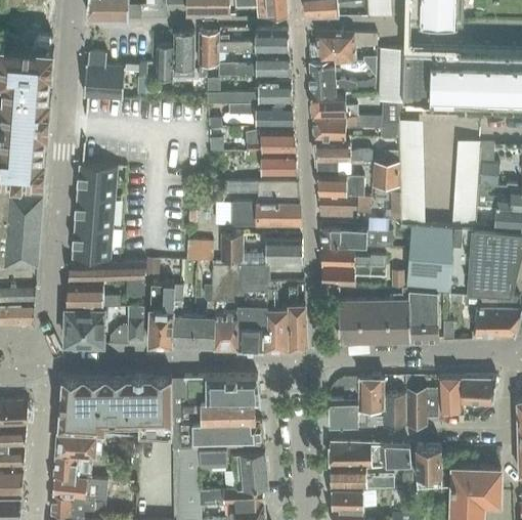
[(39,185),(44,185),(46,158),(45,158),(46,137),(49,137),(52,98),(47,98),(49,76),(52,76),(53,50),(48,50),(49,42),(52,42),(55,0),(7,0),(4,47),(0,47),(0,128),(1,128),(0,144),(0,261),(36,260),(38,260),(43,190),(39,190),(39,185)]
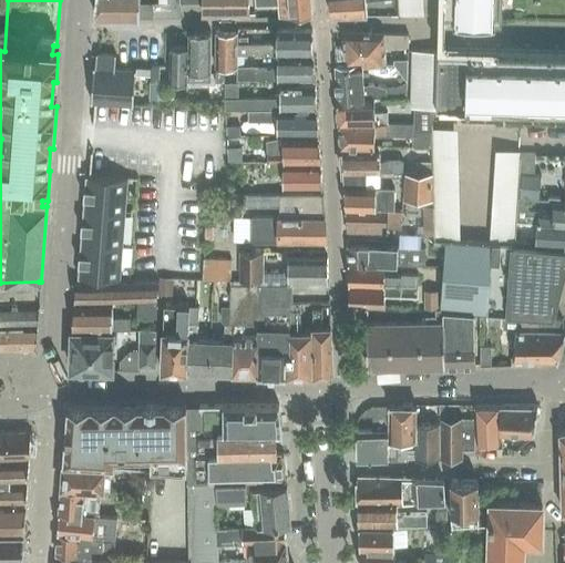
[(139,6),(137,0),(94,0),(93,21),(178,20),(180,6),(178,0),(165,0),(166,6),(139,6)]
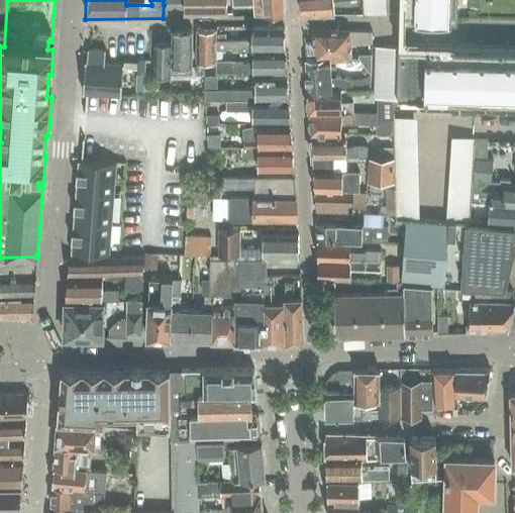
[(183,0),(184,5),(184,17),(205,17),(204,0),(183,0)]
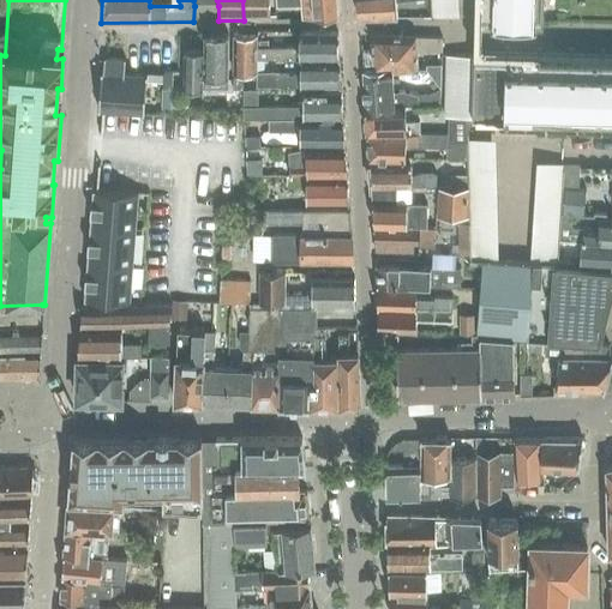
[(243,0),(244,20),(270,20),(268,0),(243,0)]
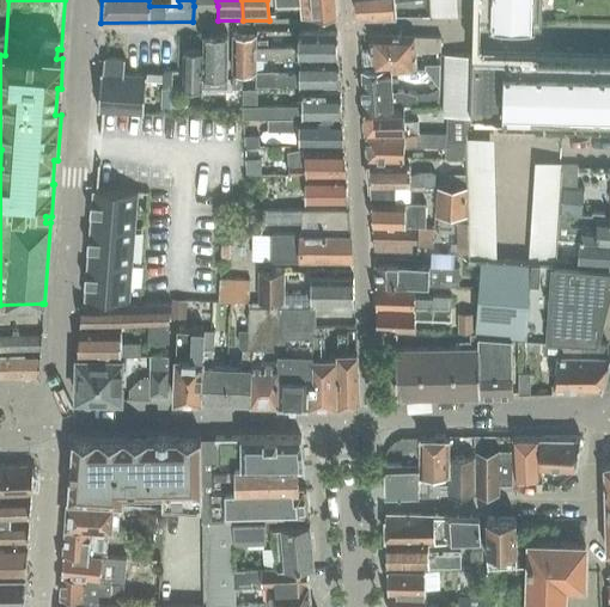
[(299,22),(335,22),(333,0),(272,0),(274,20),(288,18),(288,23),(299,22)]
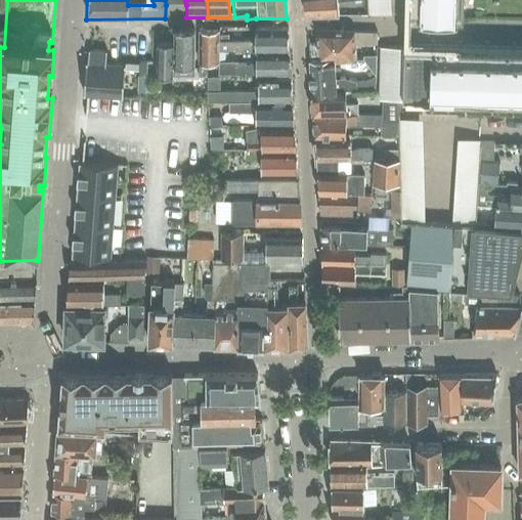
[(338,18),(336,2),(362,0),(302,0),(304,18),(338,18)]
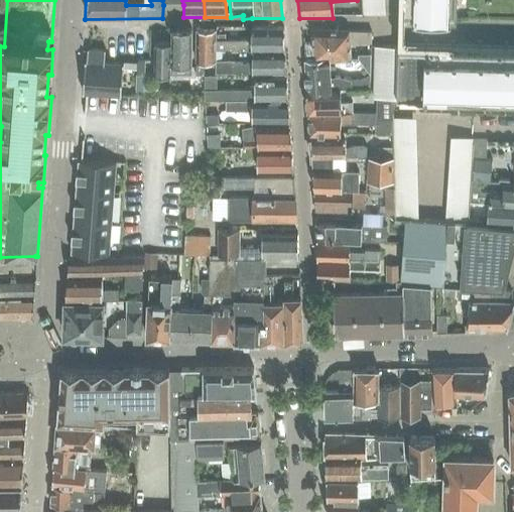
[(403,0),(403,21),(455,22),(455,0),(403,0)]
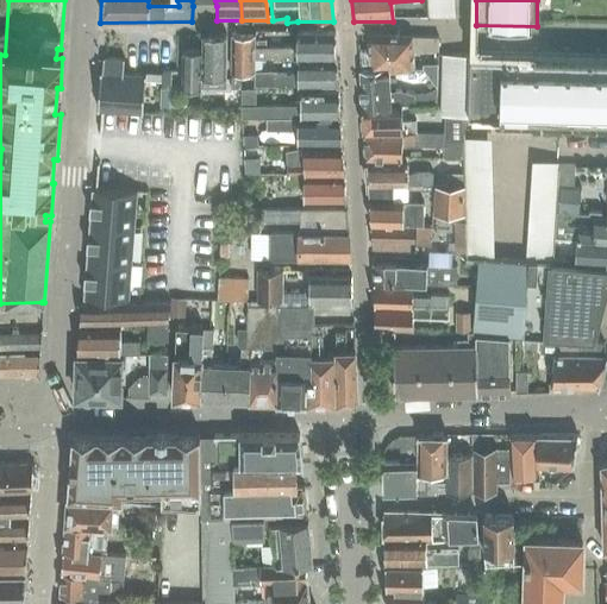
[(267,62),(296,62),(336,63),(333,36),(295,36),(295,51),(267,50),(254,50),(254,62),(267,62)]
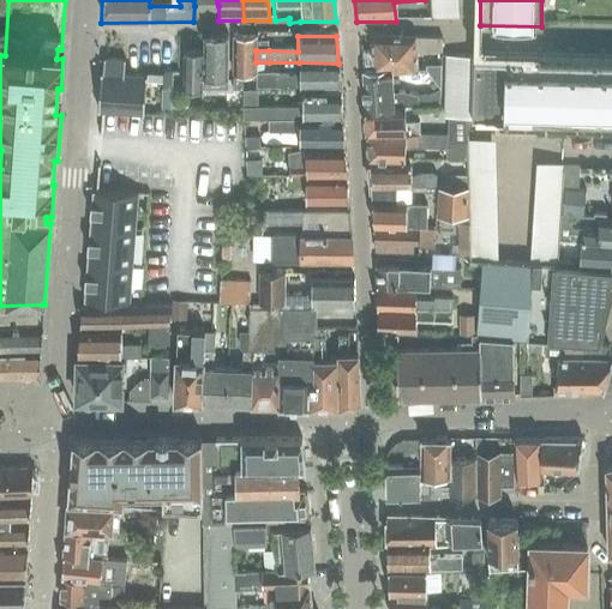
[(232,76),(255,76),(256,76),(256,74),(256,62),(256,50),(256,38),(232,38),(232,76)]
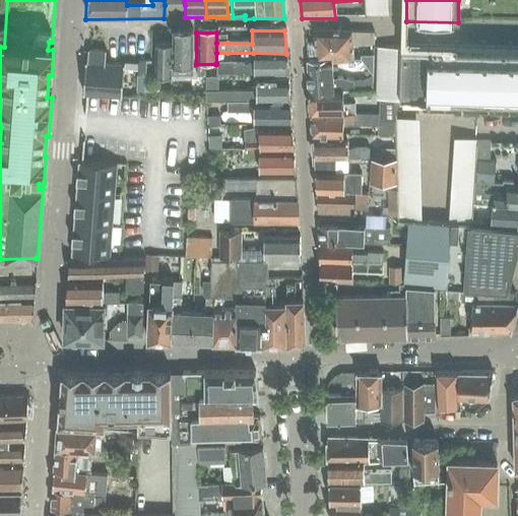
[(172,49),(171,68),(192,69),(192,34),(172,34),(172,46),(172,49)]
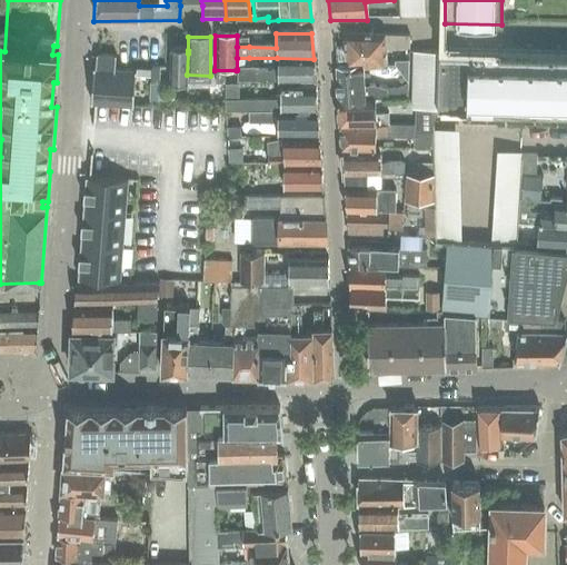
[(341,51),(341,59),(346,60),(346,66),(362,65),(362,71),(387,69),(386,46),(394,45),(408,46),(408,37),(393,37),(385,37),(351,37),(344,42),(345,49),(341,51)]
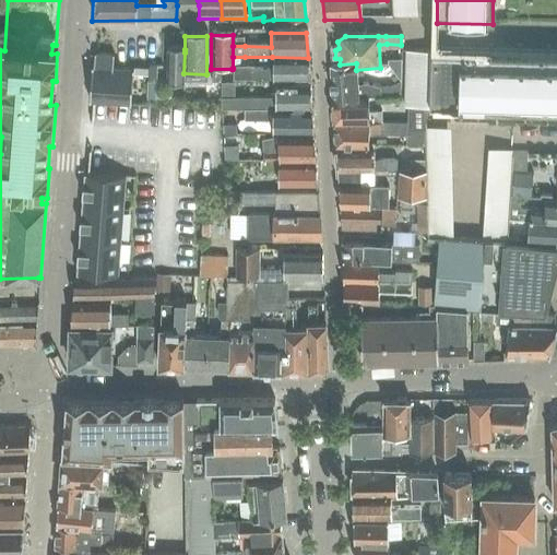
[(184,84),(184,73),(185,52),(185,49),(167,49),(166,84),(184,84)]
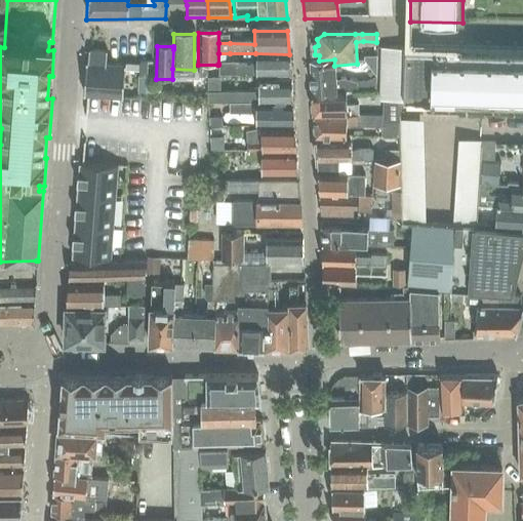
[(522,106),(522,53),(380,50),(379,103),(522,106)]
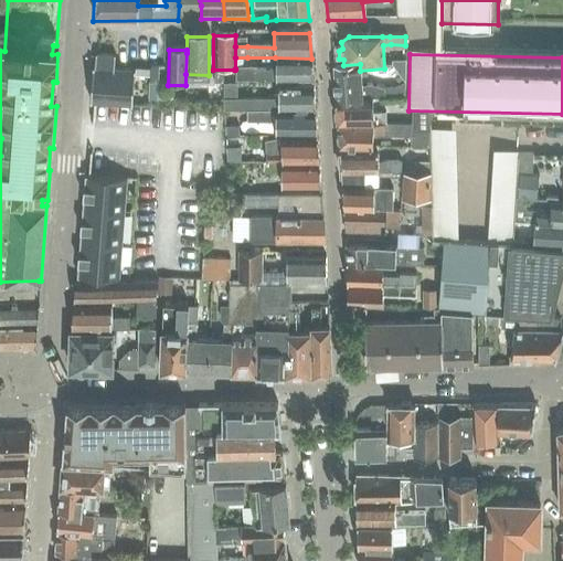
[(130,107),(134,72),(113,71),(114,57),(94,56),(94,59),(93,69),(92,69),(91,71),(92,71),(91,82),(89,83),(91,83),(89,90),(89,92),(89,102),(88,102),(88,104),(93,105),(94,105),(99,105),(130,107)]
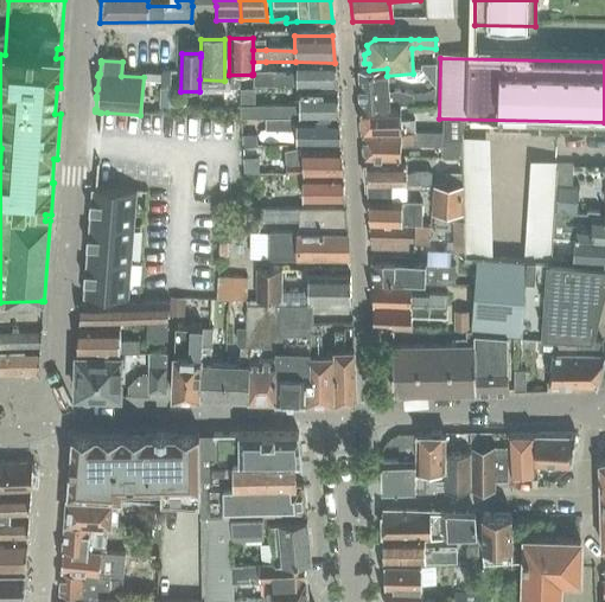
[(273,77),(273,74),(253,74),(253,75),(252,75),(252,89),(336,89),(335,63),(295,62),(297,77),(273,77)]
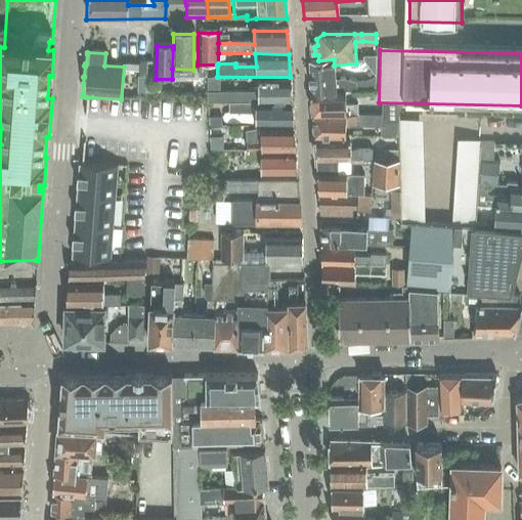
[(336,93),(344,93),(355,92),(355,84),(343,81),(335,81),(334,66),(329,66),(329,63),(308,65),(310,95),(336,93)]
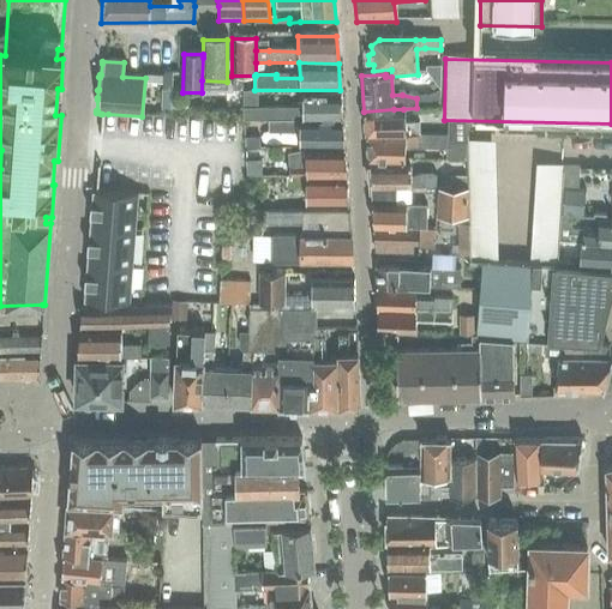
[(177,113),(178,92),(171,92),(162,91),(161,91),(161,113),(177,113)]
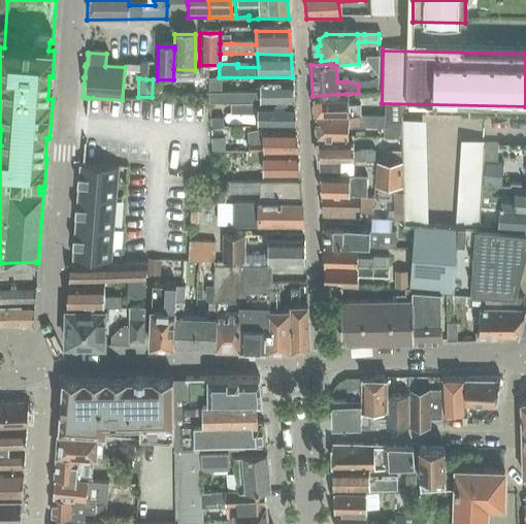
[(230,105),(294,105),(292,82),(259,82),(259,95),(239,95),(239,96),(208,96),(208,105),(230,105)]
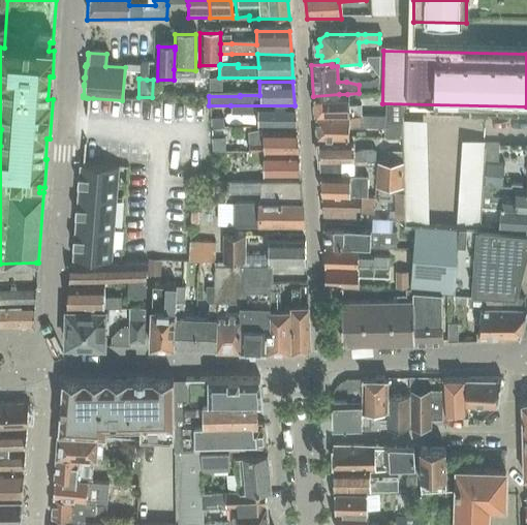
[(348,109),(347,94),(339,94),(313,96),(314,117),(361,118),(361,107),(348,109)]
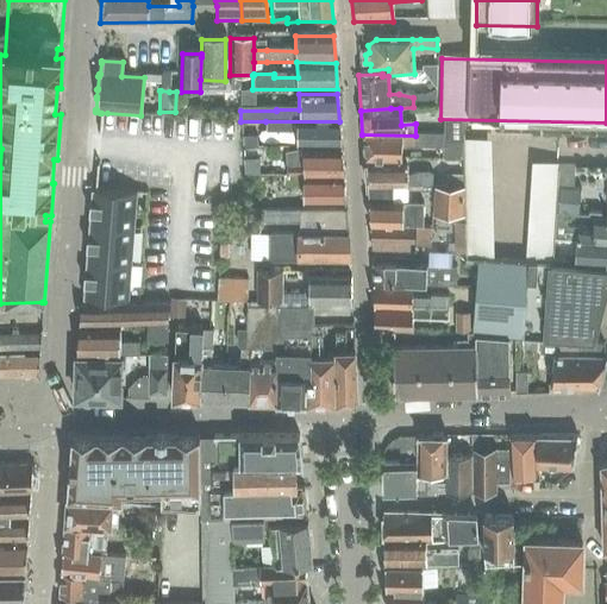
[(342,148),(339,121),(266,121),(266,133),(295,133),(296,148),(342,148)]
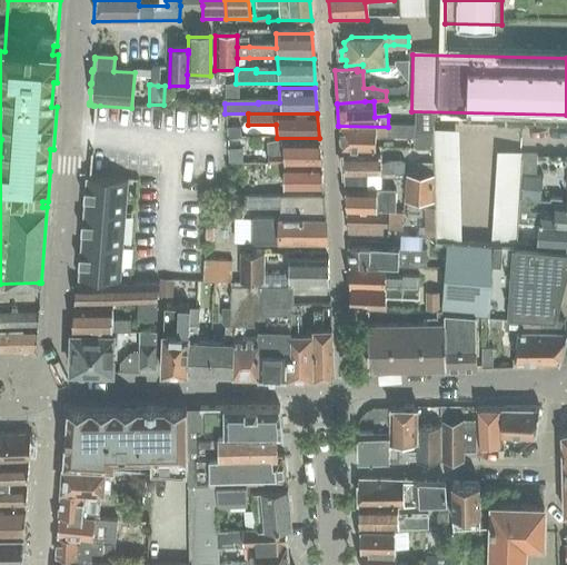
[(338,126),(340,151),(375,152),(375,139),(388,139),(395,140),(395,137),(414,137),(414,134),(414,128),(388,127),(338,126)]
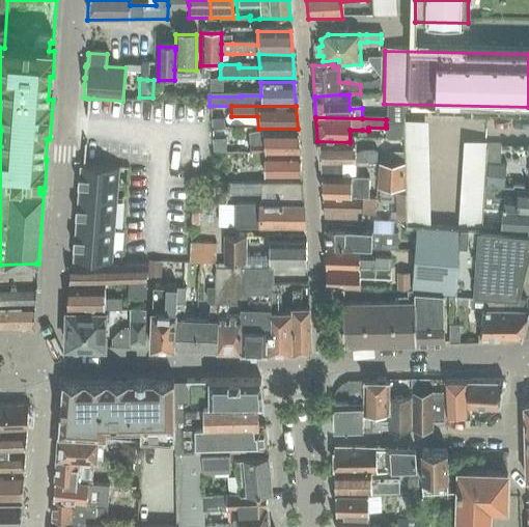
[(401,126),(386,125),(386,128),(385,140),(402,141),(401,126)]
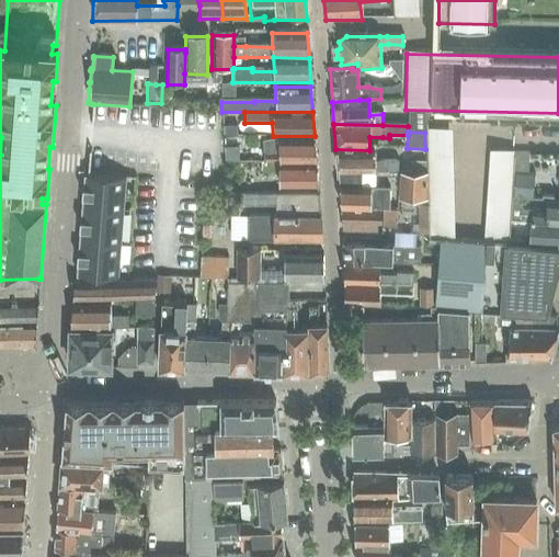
[(316,165),(315,140),(278,140),(263,143),(263,165),(316,165)]
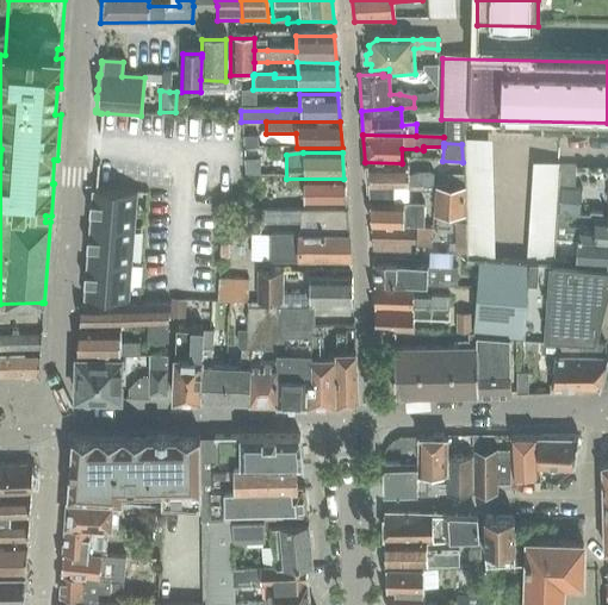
[(525,164),(523,260),(546,260),(548,164),(525,164)]
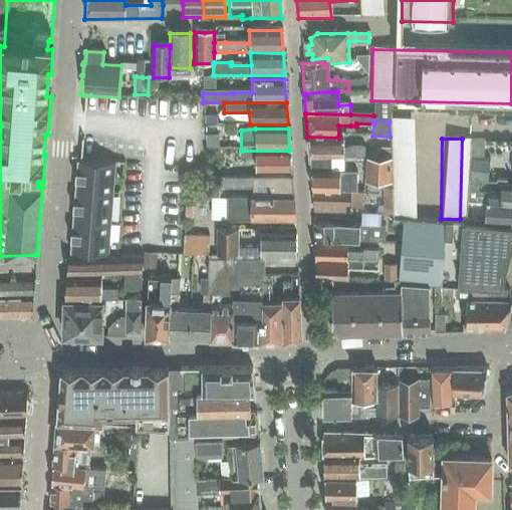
[(308,160),(343,160),(363,159),(363,149),(357,147),(351,147),(343,150),(342,141),(307,140),(308,160)]
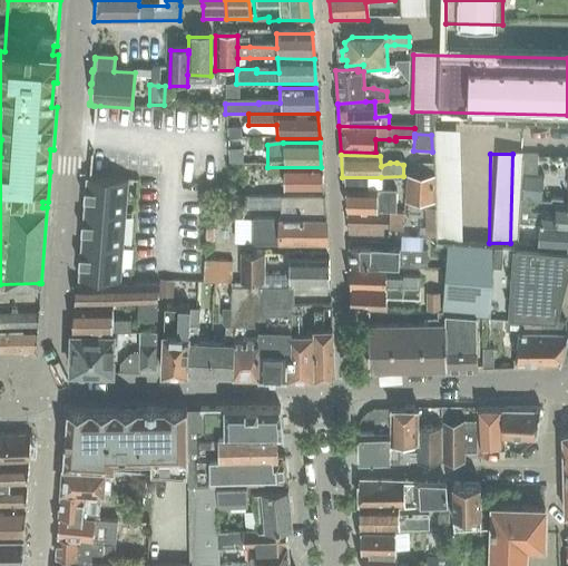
[(521,158),(520,177),(536,178),(537,158),(521,158)]
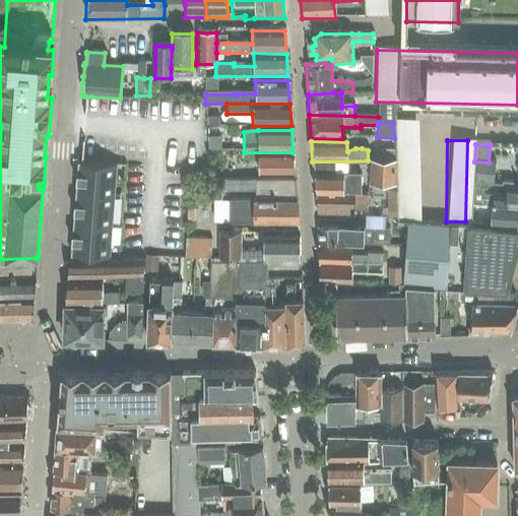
[(293,152),(244,152),(241,152),(241,160),(258,160),(258,175),(295,175),(293,152)]
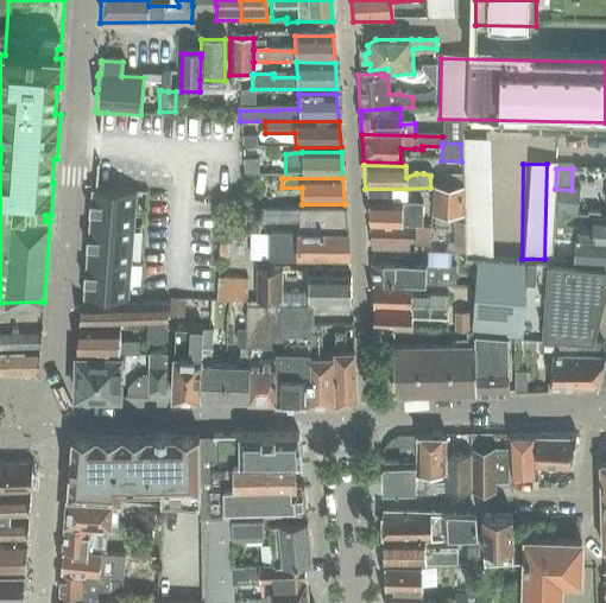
[(422,205),(406,204),(406,189),(365,189),(365,190),(367,190),(367,204),(370,227),(414,229),(422,229),(422,205)]
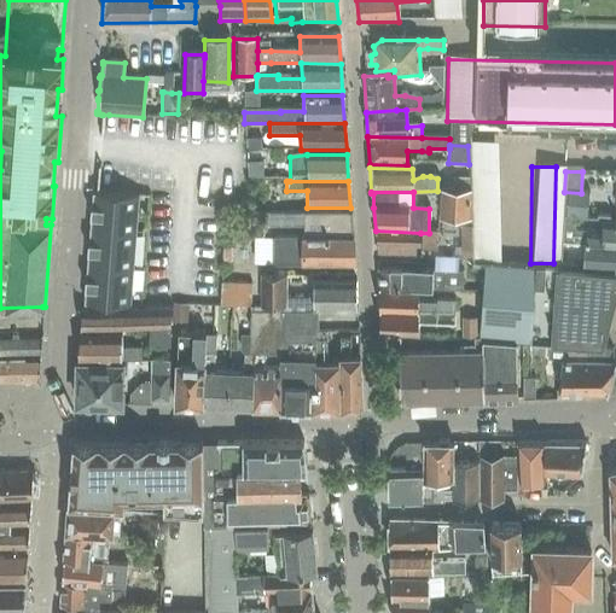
[(439,221),(471,221),(471,192),(440,192),(439,221)]
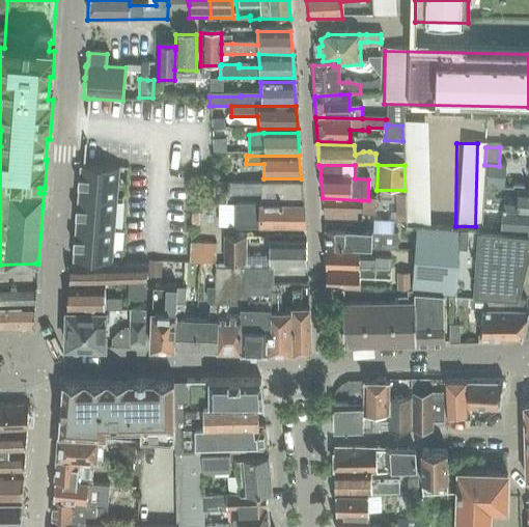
[(528,191),(528,169),(524,169),(499,166),(484,165),(483,189),(495,190),(513,191),(516,191),(528,191)]
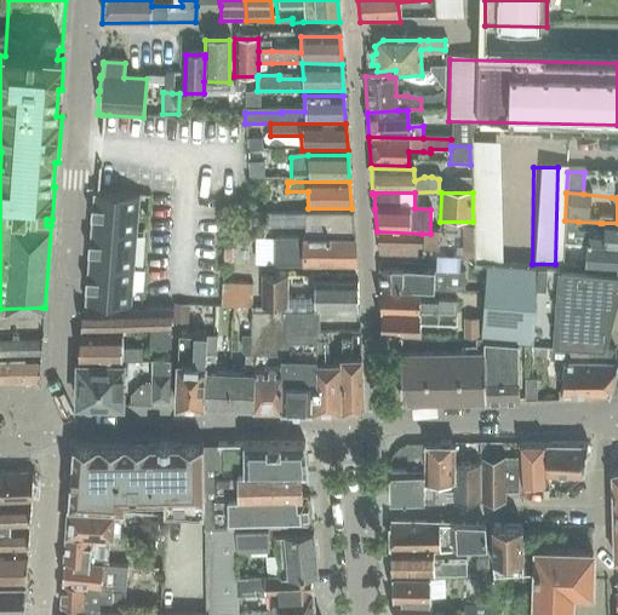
[(96,195),(91,195),(91,208),(90,208),(89,219),(90,219),(89,233),(135,236),(137,197),(97,195),(96,195)]
